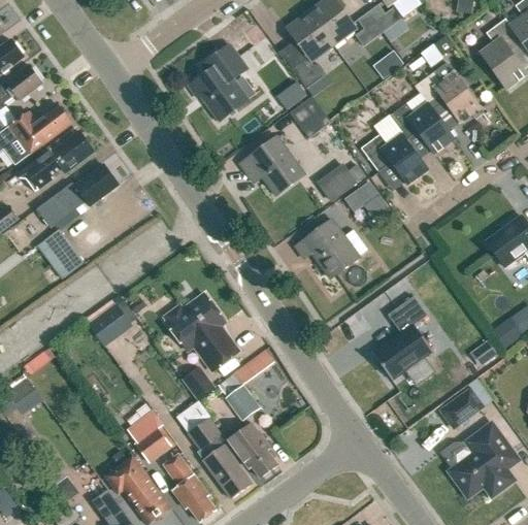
[(333,45),(356,29),(334,0),(326,0),(309,12),(333,45)]
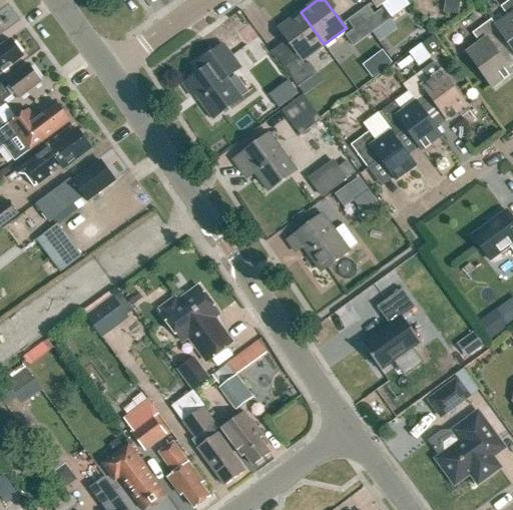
[(462,11),(463,0),(454,0),(453,10),(462,11)]
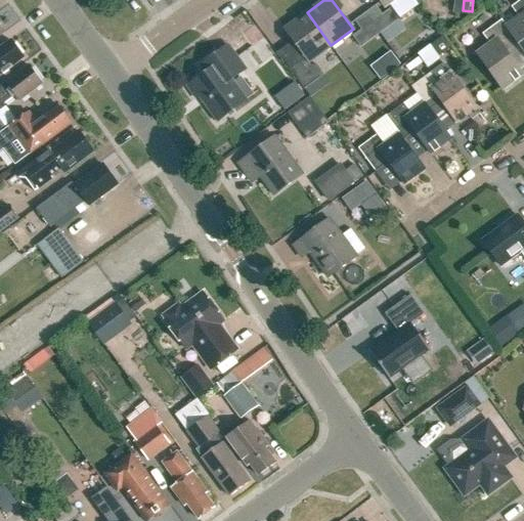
[(520,0),(513,6),(520,15),(507,26),(518,43),(523,50),(523,0),(520,0)]
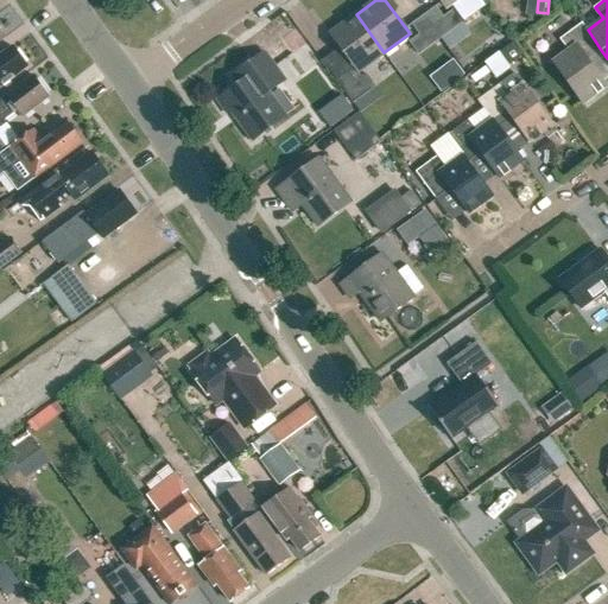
[(437,7),(425,16),(441,38),(462,23),(454,10),(444,17),(437,7)]
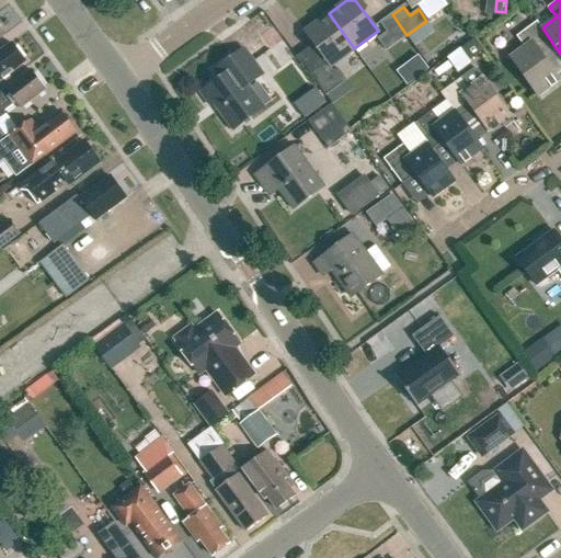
[(330,66),(354,48),(329,13),(305,31),(330,66)]
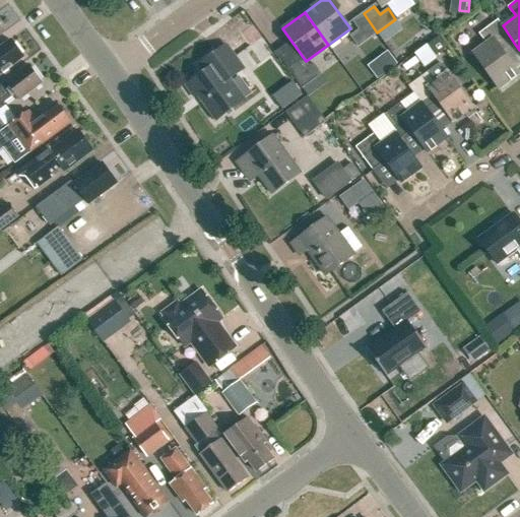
[(377,33),(364,13),(353,21),(360,29),(350,36),(359,47),(377,33)]
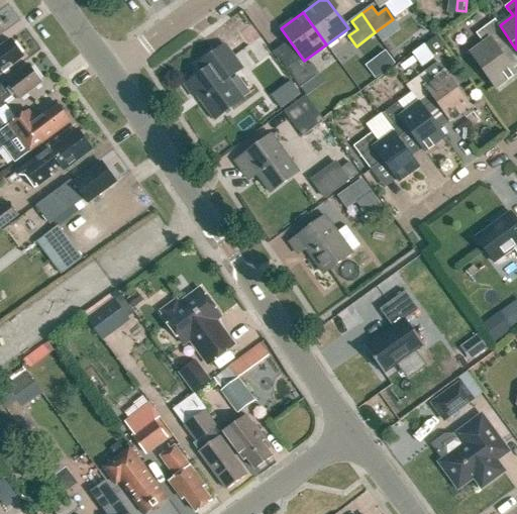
[(253,28),(243,15),(235,21),(244,34),(253,28)]
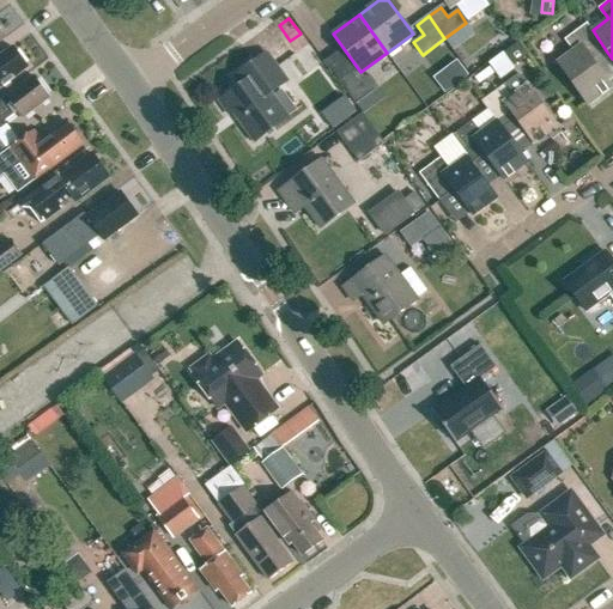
[(574,50),(558,62),(588,103),(611,86),(593,60),(606,50),(593,30),(588,23),(570,36),(565,40),(574,50)]
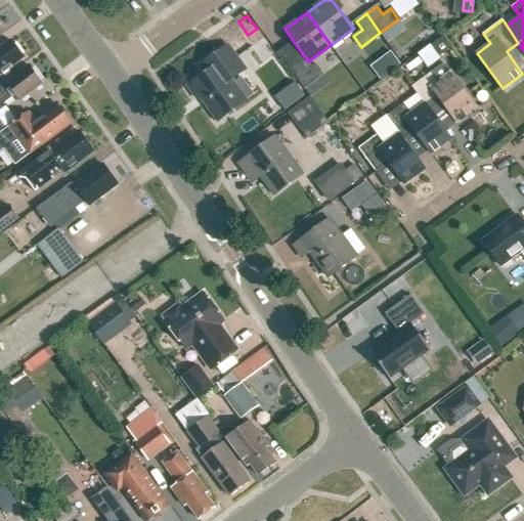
[(0,73),(25,55),(11,38),(0,45),(0,73)]
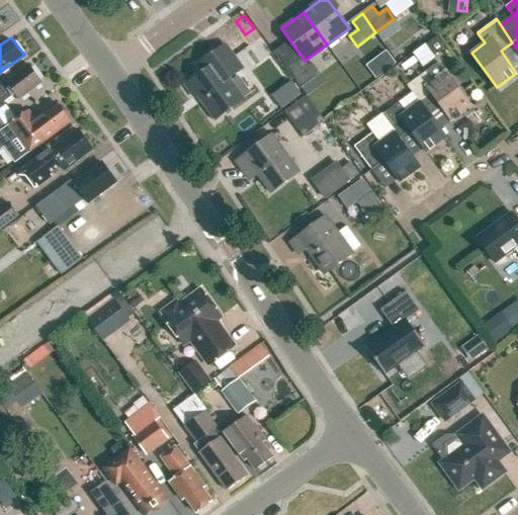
[(287,39),(276,47),(288,66),(300,59),(287,39)]
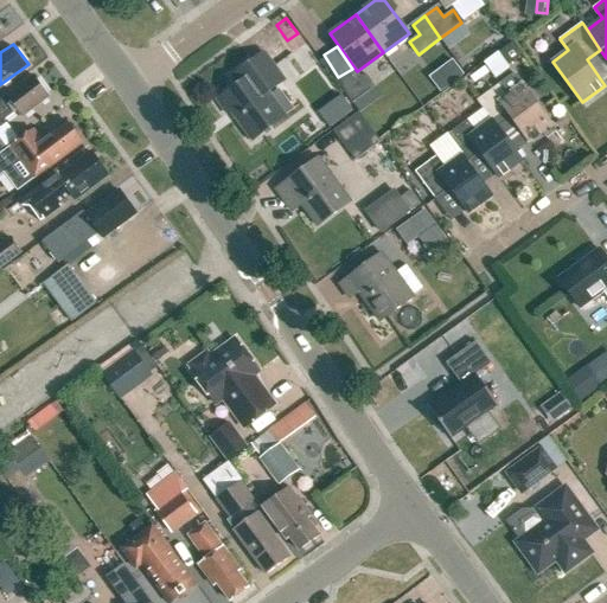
[(485,61),(496,76),(510,66),(498,51),(485,61)]
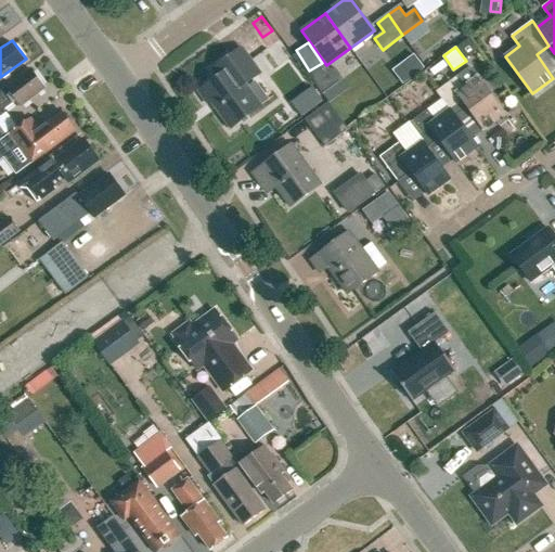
[(231,128),(261,104),(245,84),(260,73),(242,48),(213,69),(218,77),(198,91),(207,103),(210,101),(231,128)]
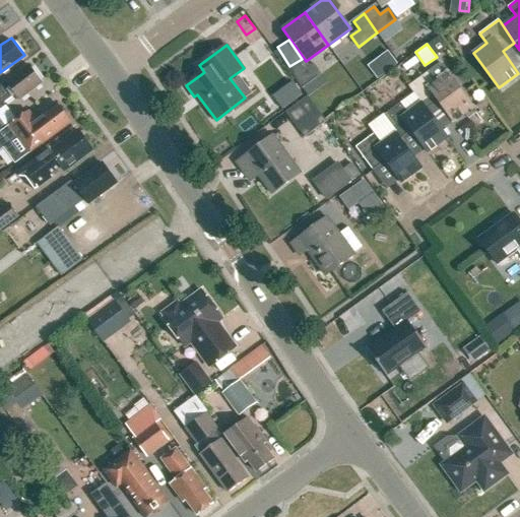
[(389,47),(368,60),(377,75),(398,62),(389,47)]
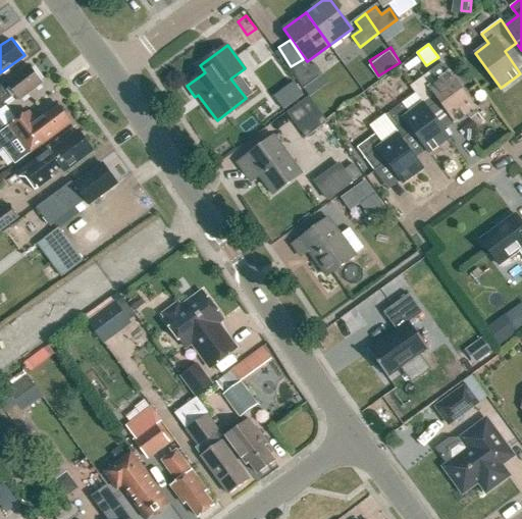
[(402,62),(410,57),(404,48),(396,54),(402,62)]
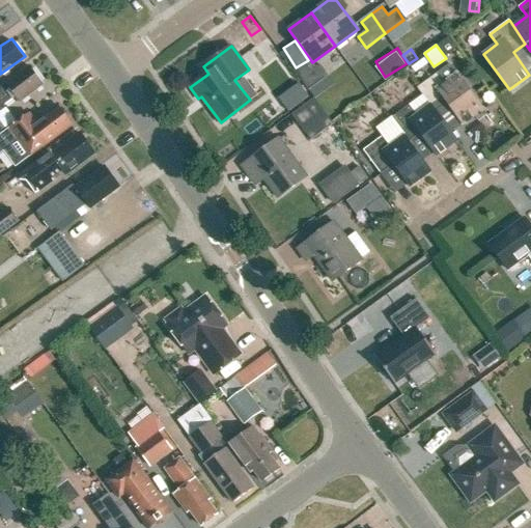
[(309,89),(328,76),(319,64),(311,71),(305,63),(295,71),(309,89)]
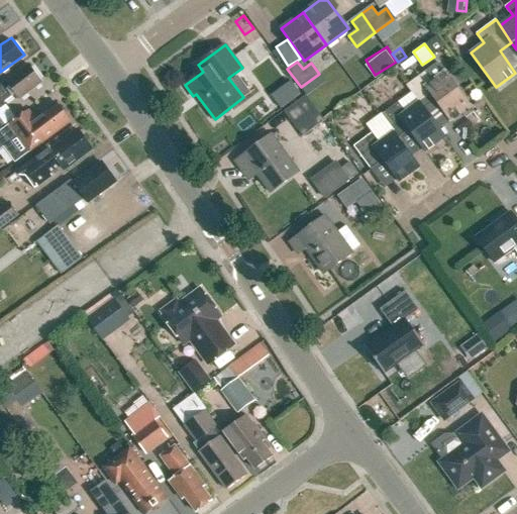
[(425,71),(406,84),(419,101),(423,106),(435,98),(451,120),(471,106),(444,71),(437,62),(425,71)]
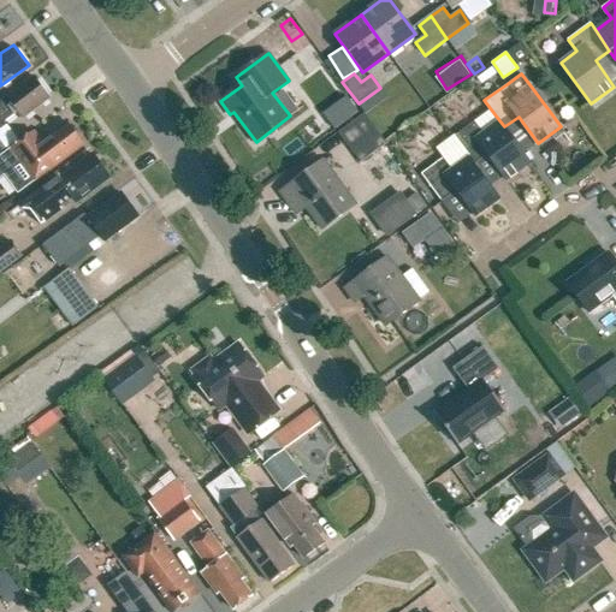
[(36,75),(0,100),(0,149),(6,146),(0,136),(0,128),(7,122),(6,119),(17,110),(22,117),(51,95),(36,75)]
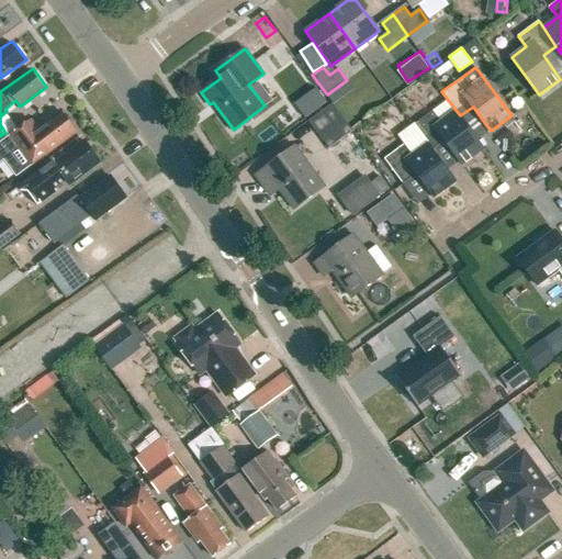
[(333,102),(310,120),(329,146),(352,130),(333,102)]
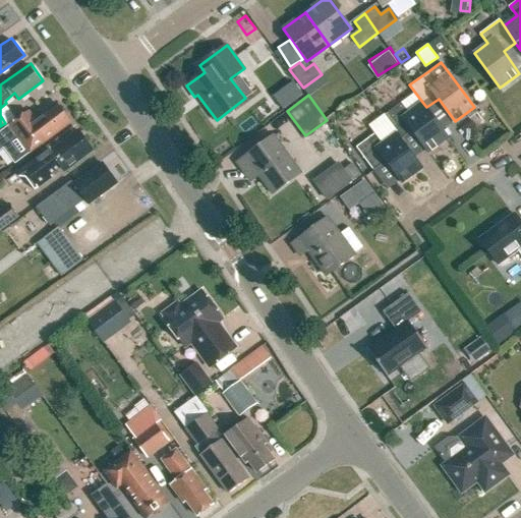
[(29,108),(0,129),(0,147),(3,146),(15,162),(30,151),(30,152),(72,119),(59,102),(37,118),(29,108)]
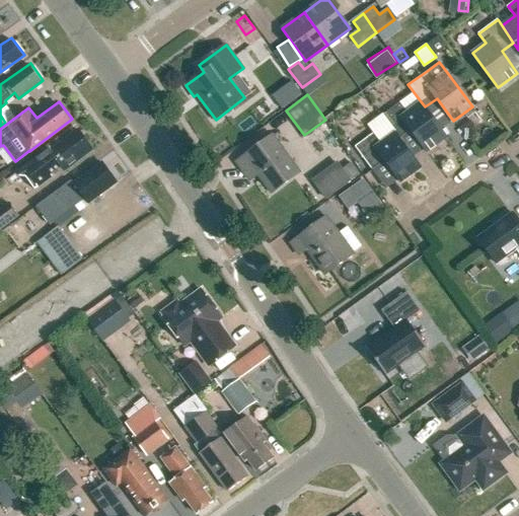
[(399,101),(381,116),(393,132),(395,131),(399,138),(412,130),(428,151),(447,137),(425,106),(421,101),(420,101),(408,111),(399,101)]
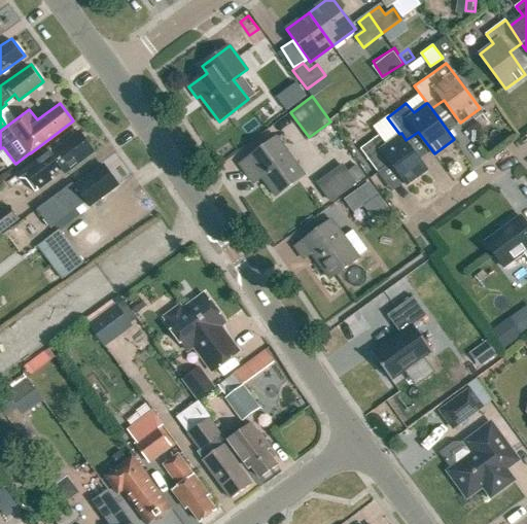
[(53,174),(64,165),(68,170),(95,150),(79,129),(51,149),(49,147),(16,173),(19,176),(26,175),(35,187),(50,176),(53,174)]
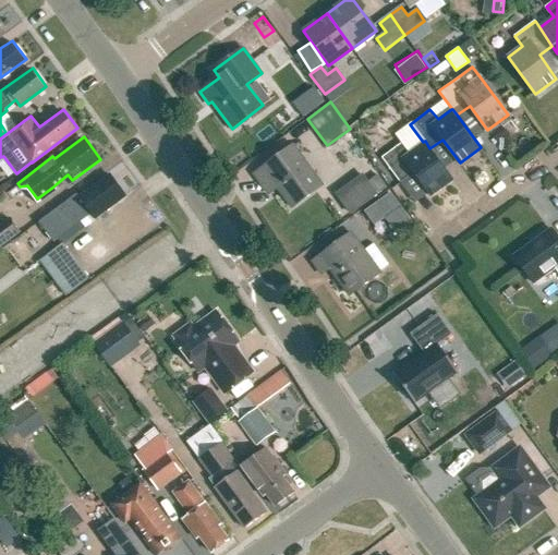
[(453,180),(429,148),(425,141),(423,142),(410,152),(402,142),(381,157),(400,182),(414,172),(432,195),(453,180)]
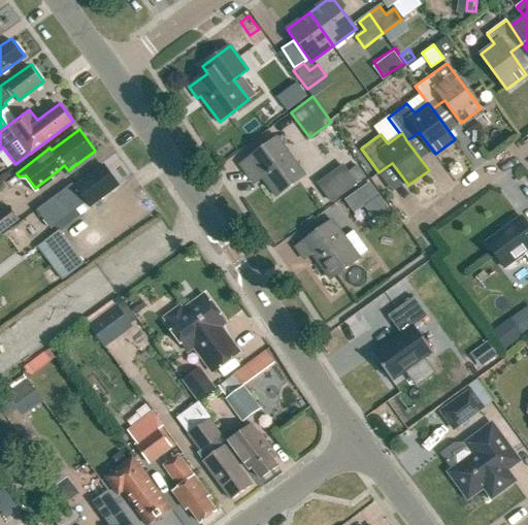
[(275,196),(304,174),(276,137),(240,164),(249,175),(257,169),(275,196)]
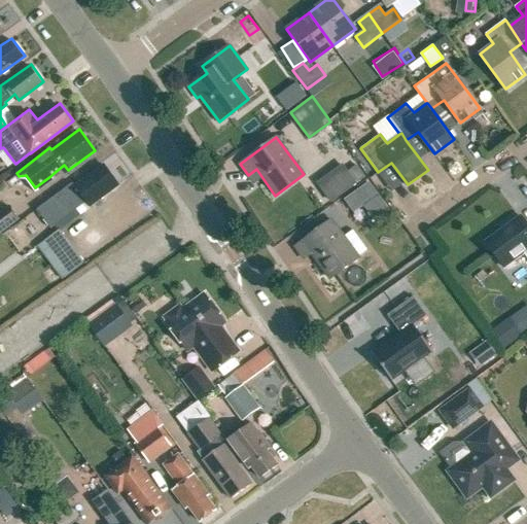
[(36,207),(50,226),(86,200),(91,204),(118,183),(103,163),(76,182),(70,181),(36,207)]
